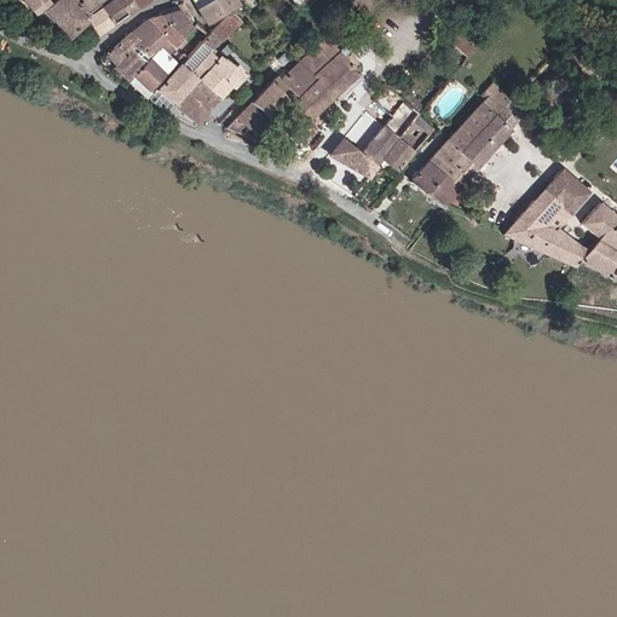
[(23,0),(34,15),(50,4),(46,0),(23,0)]
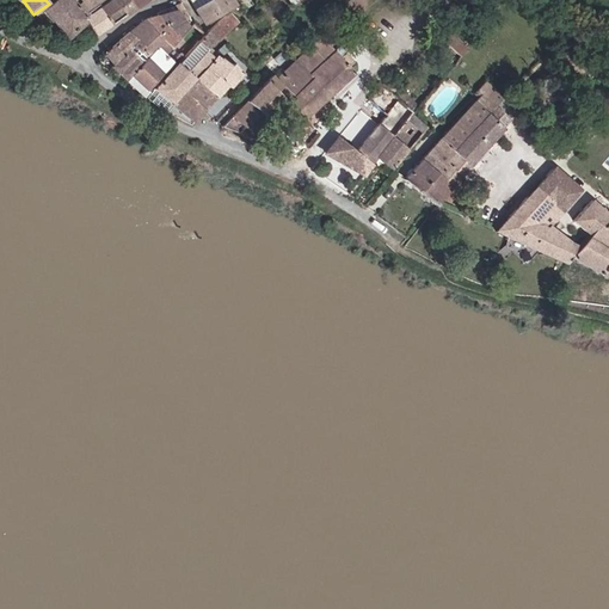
[(69,36),(87,22),(99,11),(108,4),(105,0),(88,0),(80,7),(74,0),(59,0),(47,10),(69,36)]
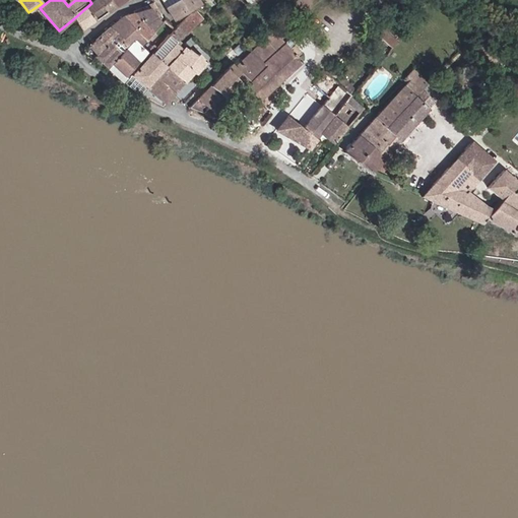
[(95,0),(91,3),(84,9),(93,21),(115,8),(109,0),(95,0)]
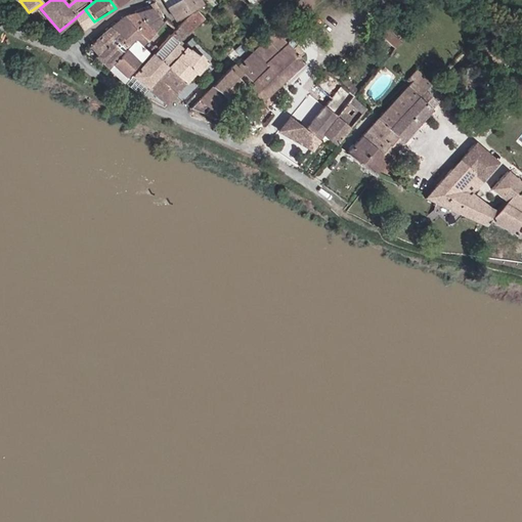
[(110,0),(116,8),(128,0),(110,0)]
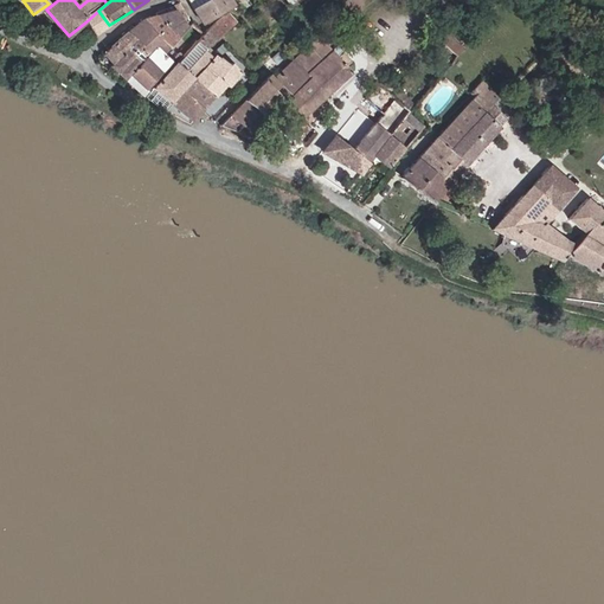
[(209,0),(194,8),(204,23),(230,8),(224,0),(209,0)]
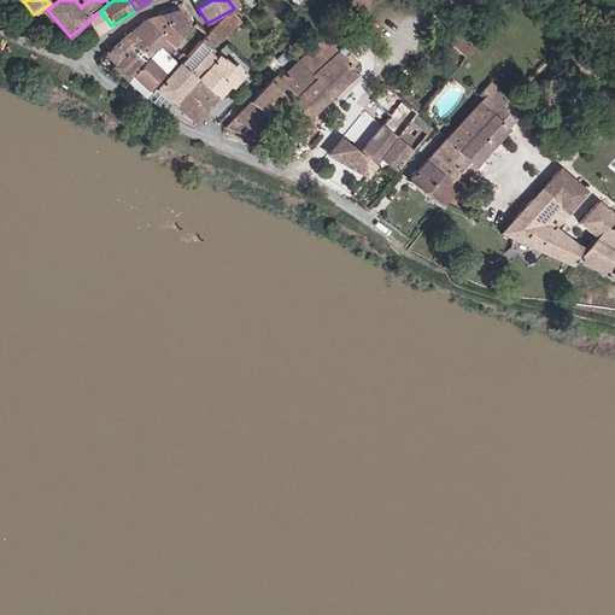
[(179,7),(162,15),(183,37),(195,24),(179,7)]
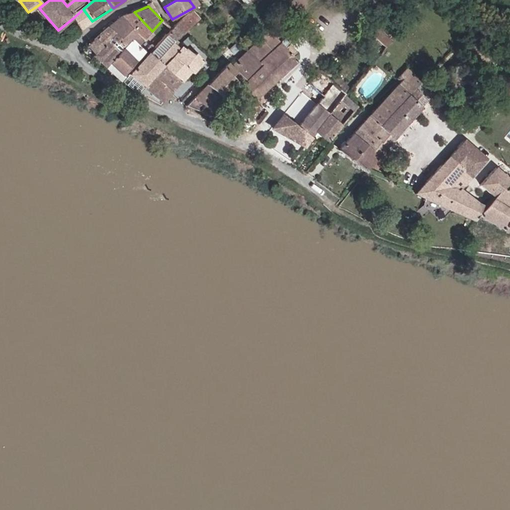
[(83,9),(73,18),(80,29),(92,21),(83,9)]
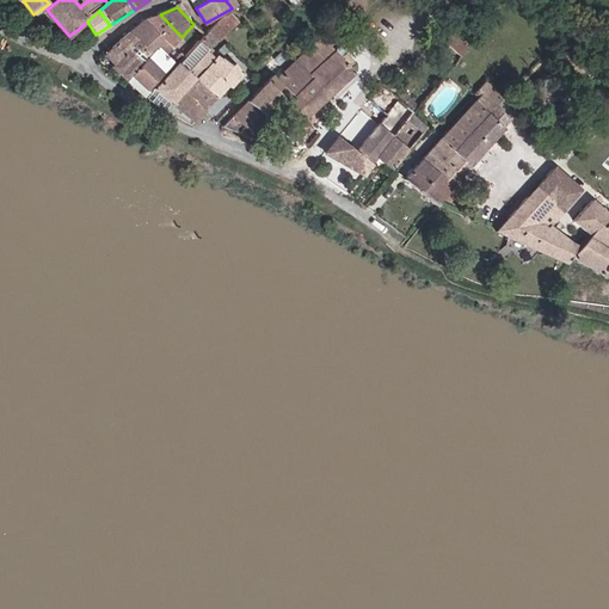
[(209,29),(209,31),(217,37),(233,26),(239,23),(232,13),(209,29)]
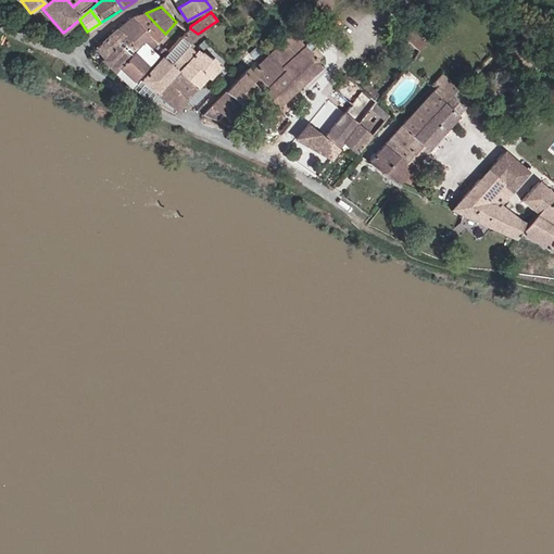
[(134,17),(151,37),(158,42),(165,34),(146,13),(134,17)]
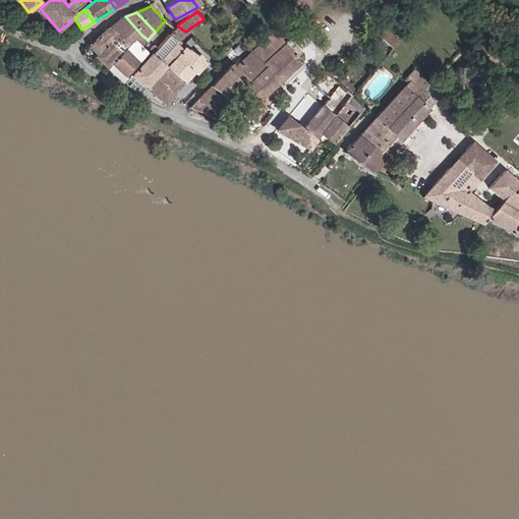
[(135,41),(141,35),(125,16),(111,29),(119,35),(131,46),(113,65),(126,76),(150,52),(135,41)]
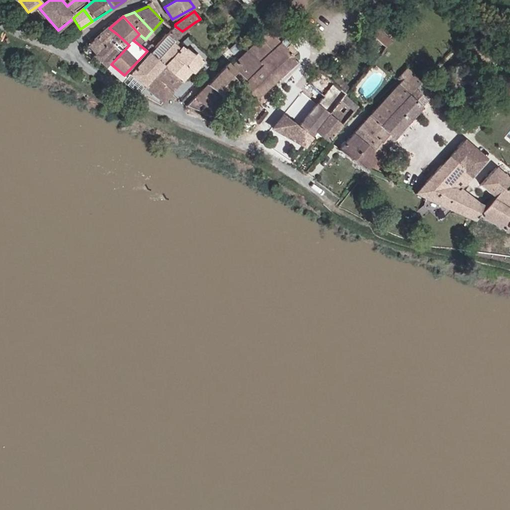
[(162,20),(152,31),(145,39),(152,45),(154,47),(155,49),(159,45),(172,28),(162,20)]
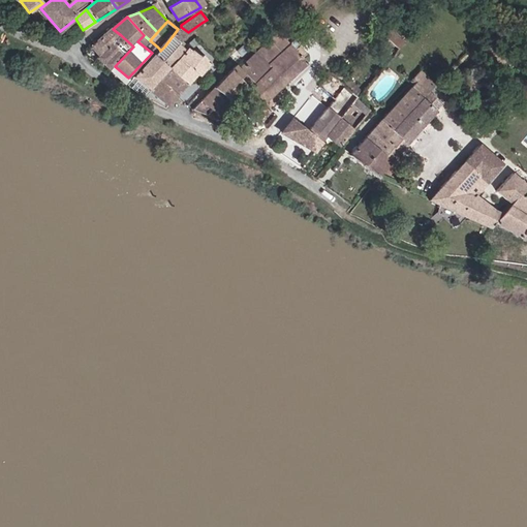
[(136,78),(151,90),(169,68),(189,47),(191,49),(200,40),(210,33),(202,23),(188,32),(171,52),(162,61),(156,55),(136,78)]
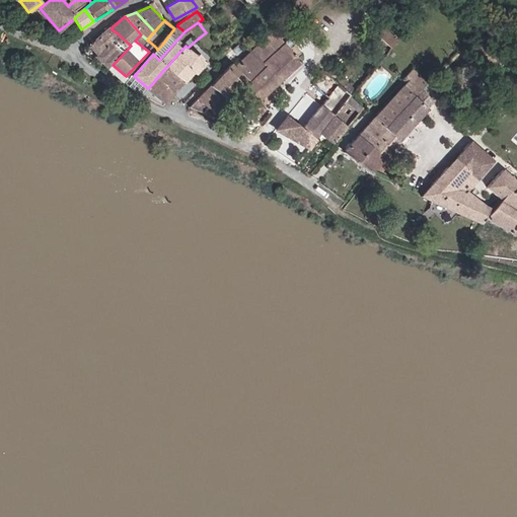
[(185,31),(177,26),(174,28),(161,46),(167,51),(185,31)]
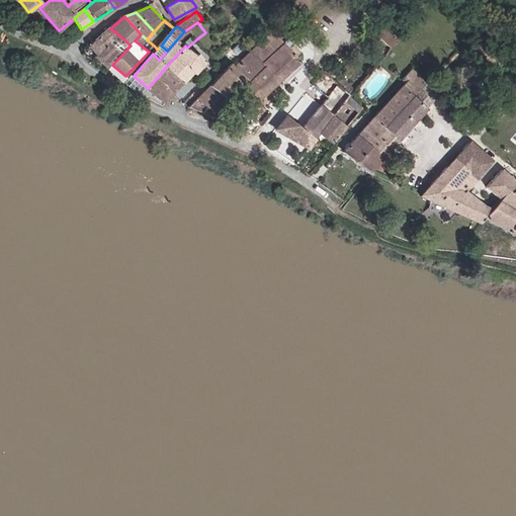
[(90,46),(99,55),(104,49),(118,34),(110,28),(90,46)]
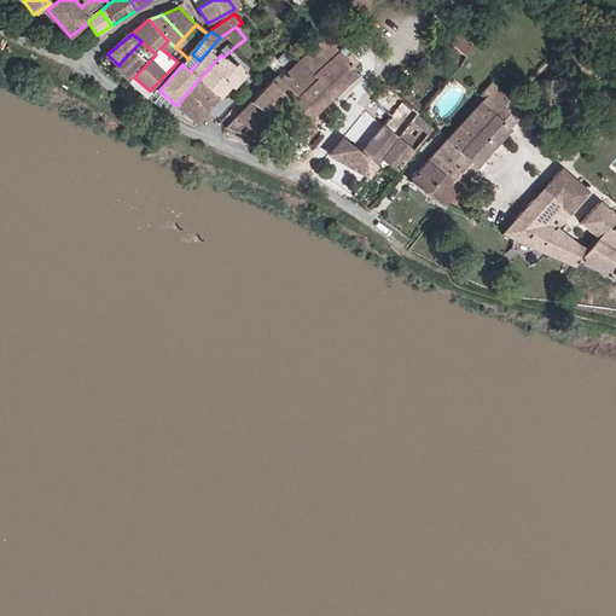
[(360,76),(330,39),(278,87),(273,82),(254,104),(274,122),(291,103),(309,121),(360,76)]
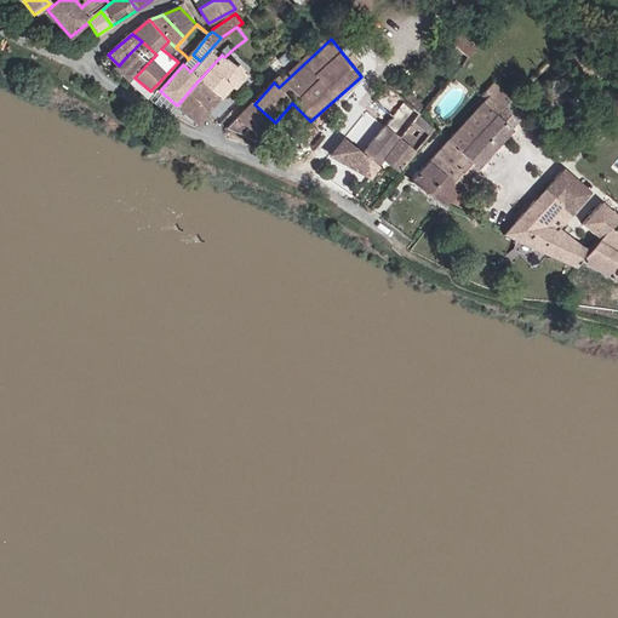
[(116,68),(132,81),(135,78),(156,55),(142,41),(125,58),(119,66),(116,68)]
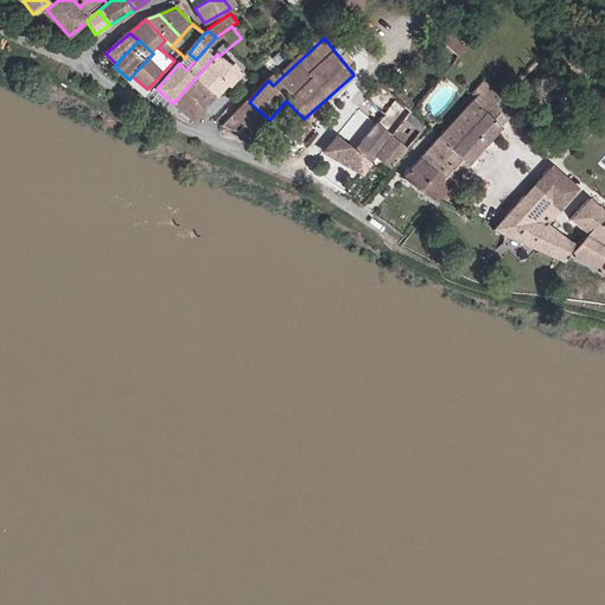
[(186,70),(196,59),(189,53),(184,58),(179,63),(186,70)]
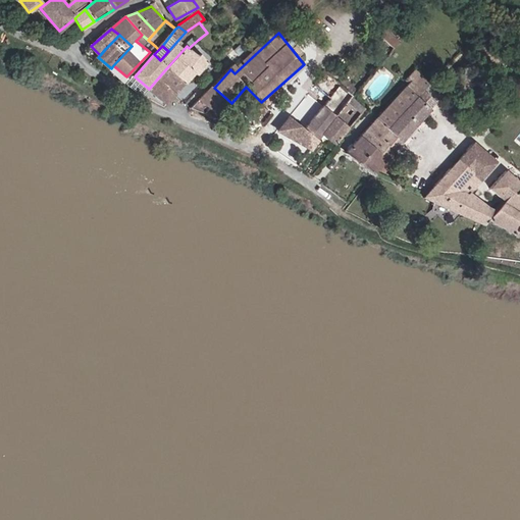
[(196,55),(189,48),(187,46),(167,67),(186,84),(210,64),(199,55),(196,55)]
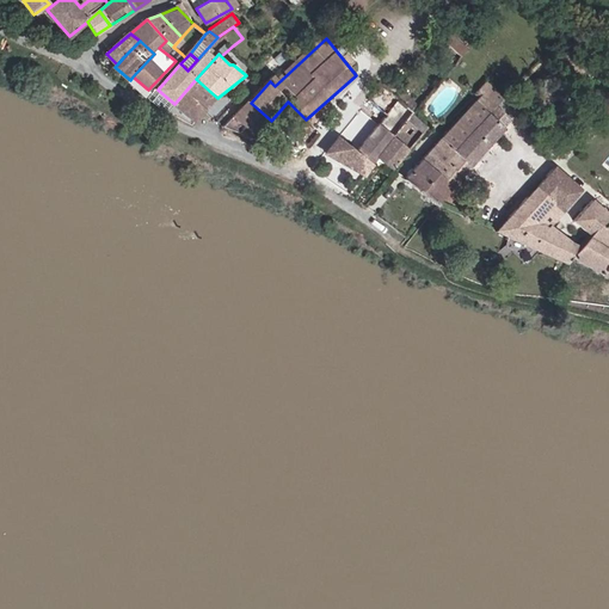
[(196,79),(174,104),(198,122),(217,98),(196,79)]
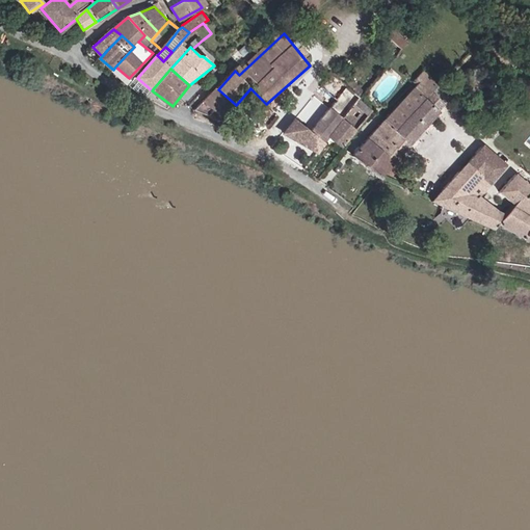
[(329,137),(360,99),(365,93),(339,71),(323,89),(338,102),(312,134),(296,123),(285,136),(317,153),(329,137)]
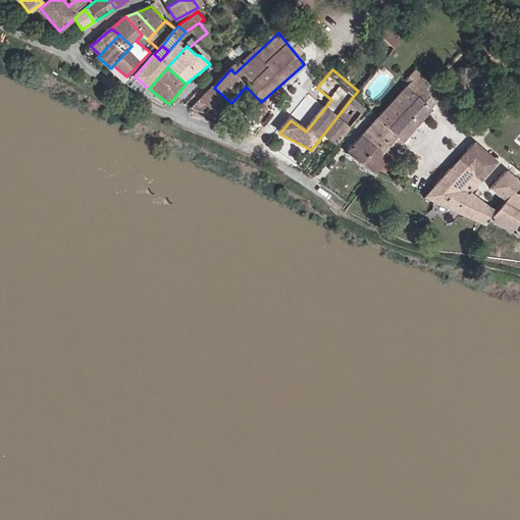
[(381,140),(425,92),(430,85),(415,71),(411,74),(407,81),(409,83),(348,154),(374,175),(395,152),(381,140)]
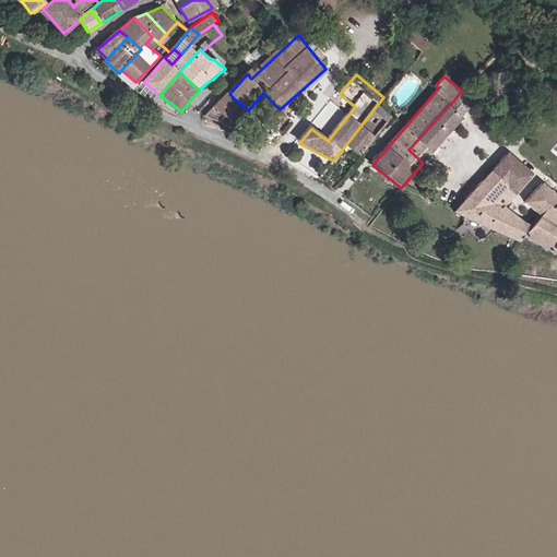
[(234,128),(248,110),(229,94),(216,107),(234,128)]
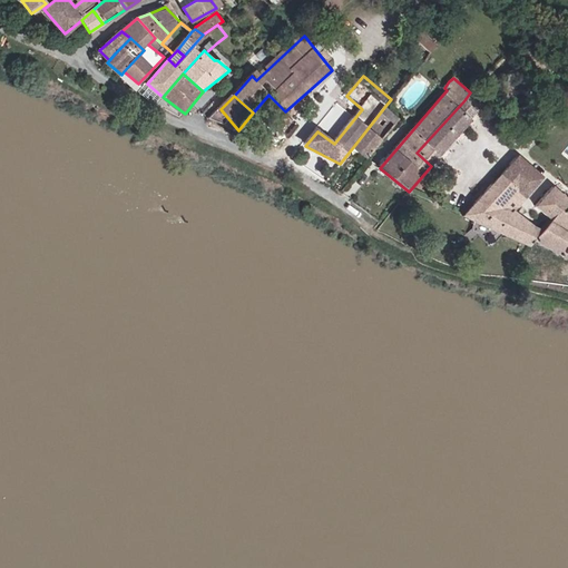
[(477,113),(464,100),(417,153),(431,166),(478,114),(477,113)]
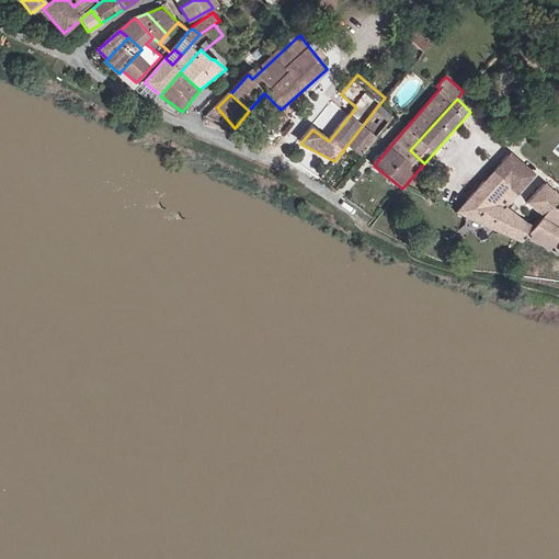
[(394,115),(379,104),(348,145),(363,155),(394,115)]
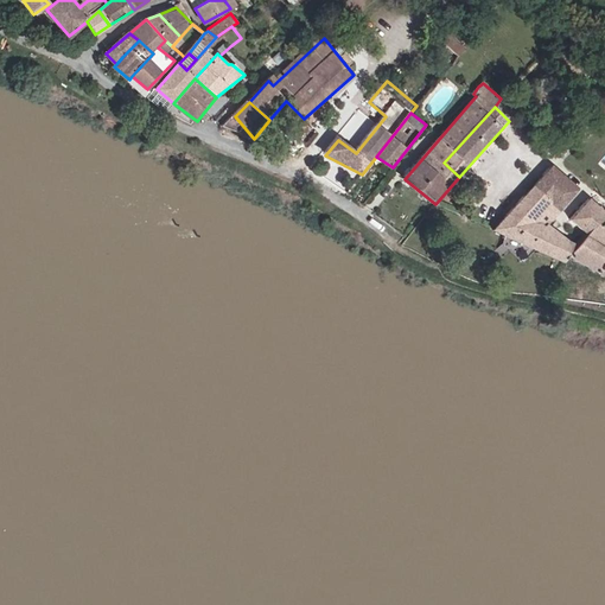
[(571,255),(602,221),(604,217),(604,211),(591,198),(573,217),(584,228),(573,241),(565,237),(548,222),(580,188),(554,163),(495,229),(565,260),(571,255)]
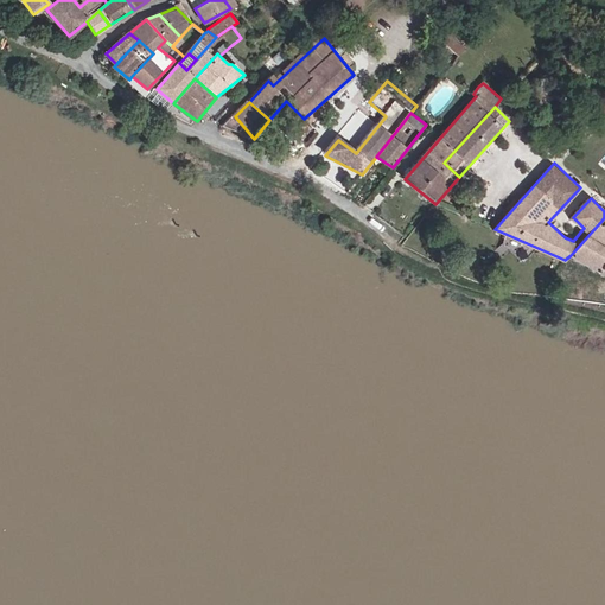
[(604,223),(602,221),(571,255),(600,273),(604,274),(604,223)]
